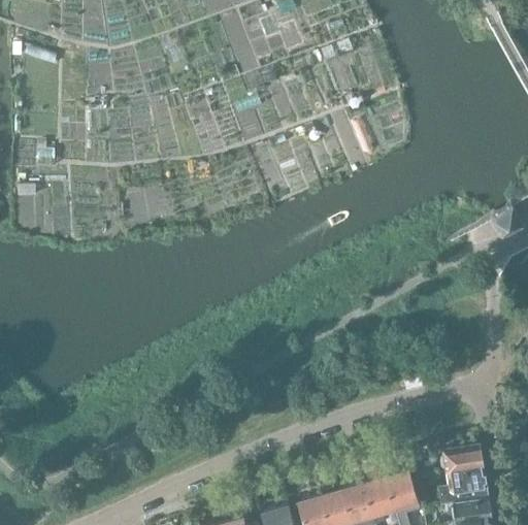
[(291,0),(277,0),(262,6),(267,18),(295,7),(291,0)]
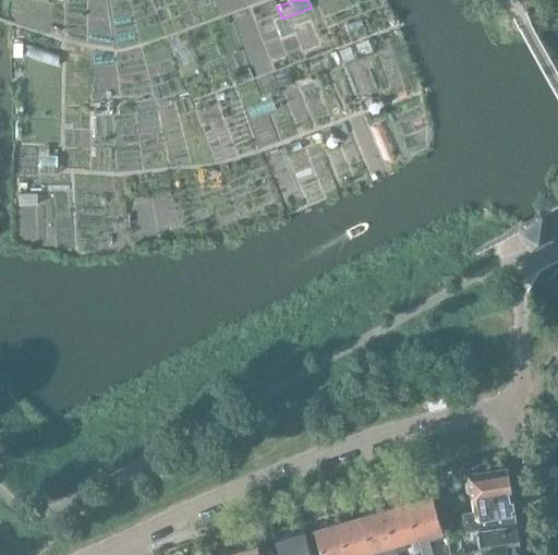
[(552,237),(541,216),(519,229),(530,249),(552,237)]
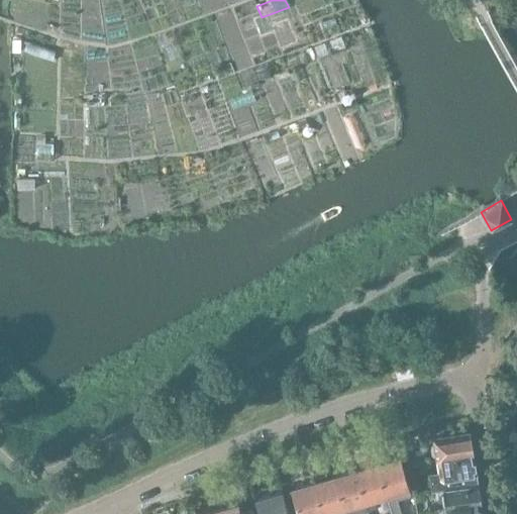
[(435,465),(436,465),(438,475),(429,476),(431,494),(440,492),(479,487),(473,457),(469,435),(432,441),(432,447),(430,450),(431,456),(434,458),(435,465)]
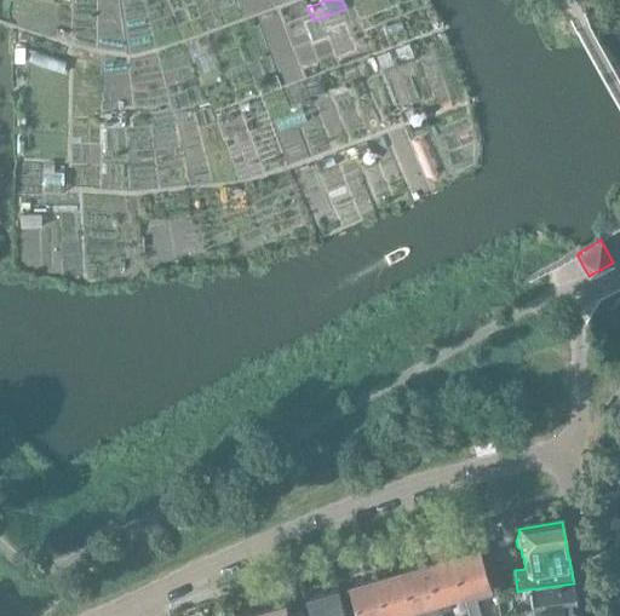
[(478,552),(453,559),(465,598),(491,591),(478,552)]
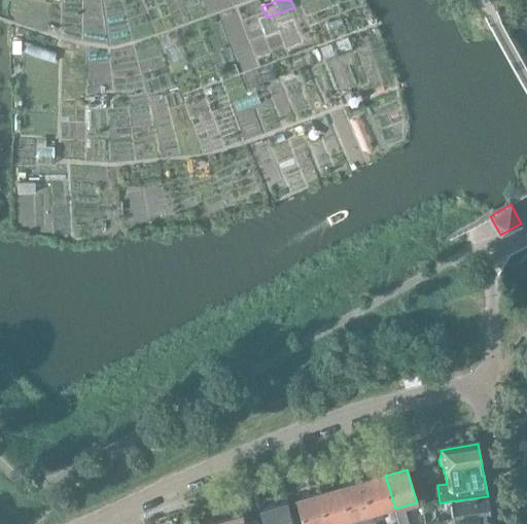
[(385,476),(363,482),(372,516),(395,509),(385,476)]
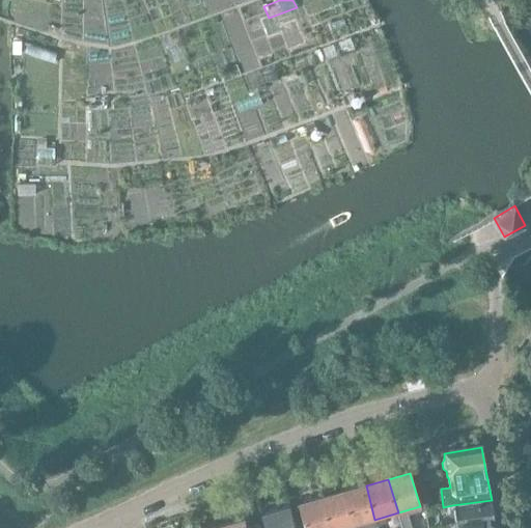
[(354,525),(374,520),(366,485),(343,492),(354,525)]
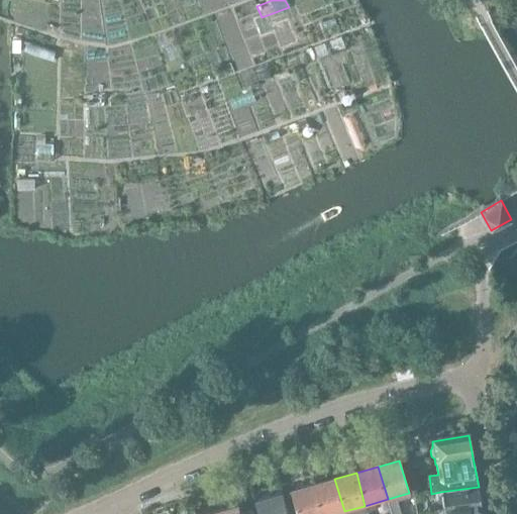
[(334,479),(313,485),(321,513),(337,513),(344,511),(334,479)]
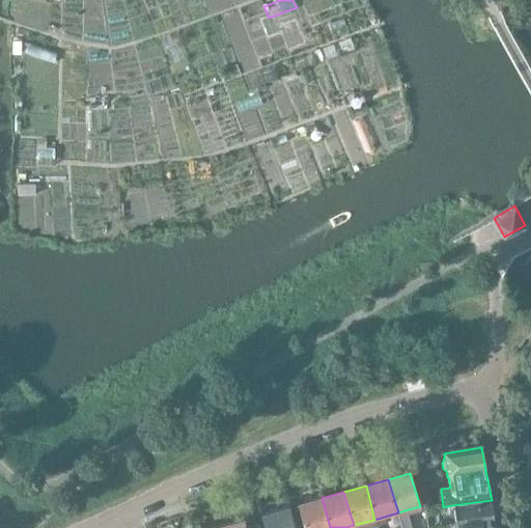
[(300,505),(305,525),(305,527),(330,527),(322,498),(300,505)]
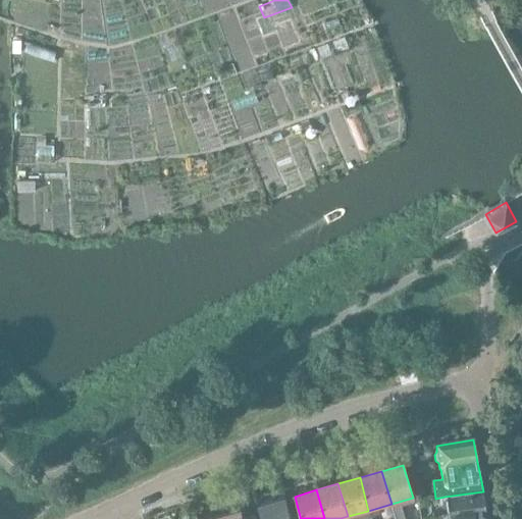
[(445,497),(449,518),(488,518),(487,512),(486,512),(483,491),(445,497)]
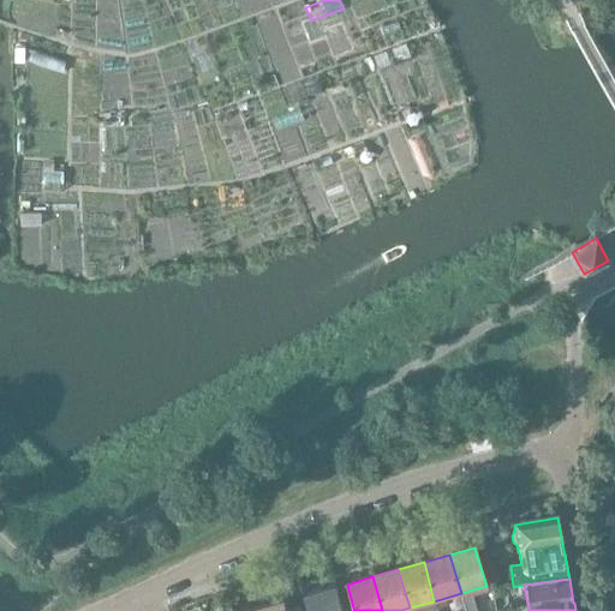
[(353,610),(353,607),(345,610),(341,610),(334,588),(304,597),(308,610),(353,610)]
